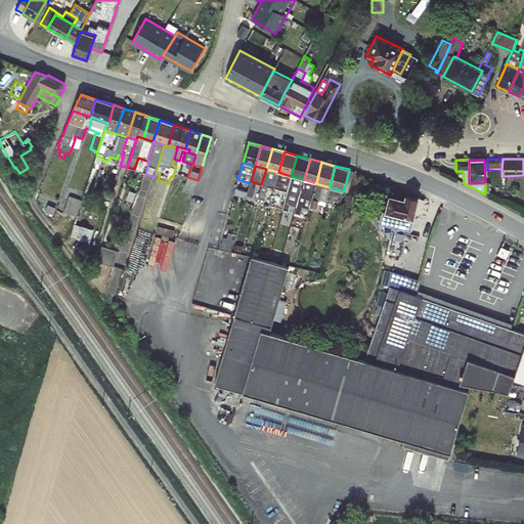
[(266,169),(261,184),(258,198),(263,199),(267,189),(273,191),(274,187),(278,172),(266,169)]
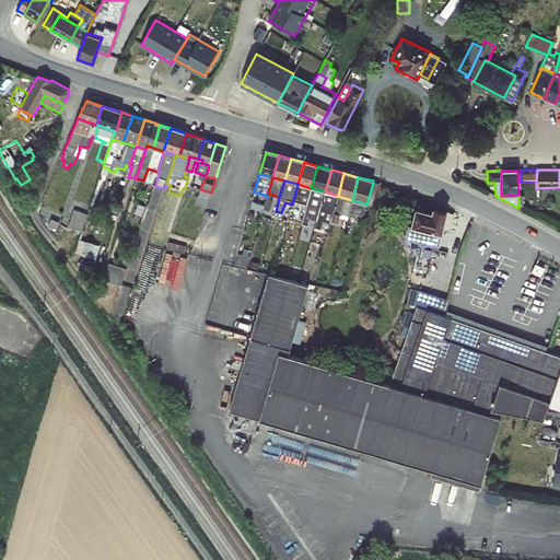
[(373,182),(370,194),(374,196),(378,184),(373,181),(373,182)]
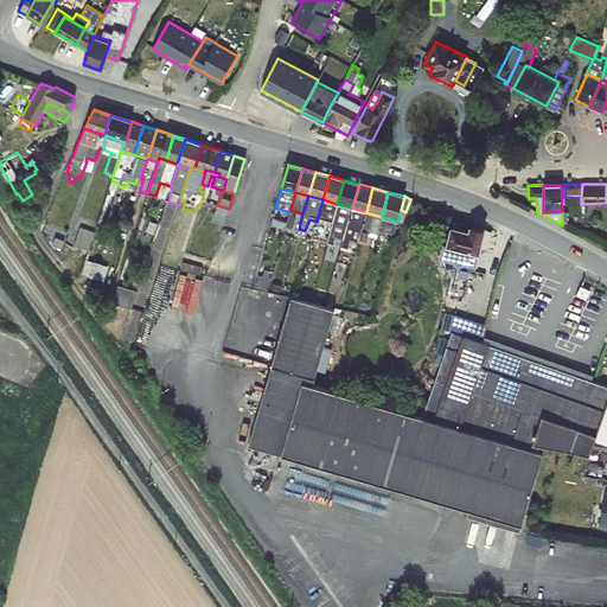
[(323,199),(318,217),(332,222),(337,204),(323,199)]
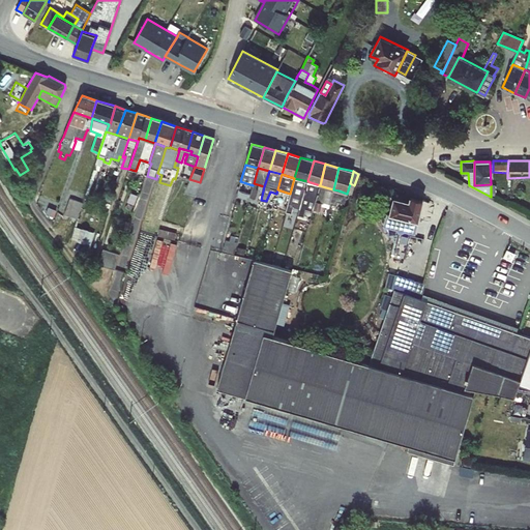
[(294,178),(290,194),(285,211),(292,213),(297,195),(302,197),(307,181),(294,178)]
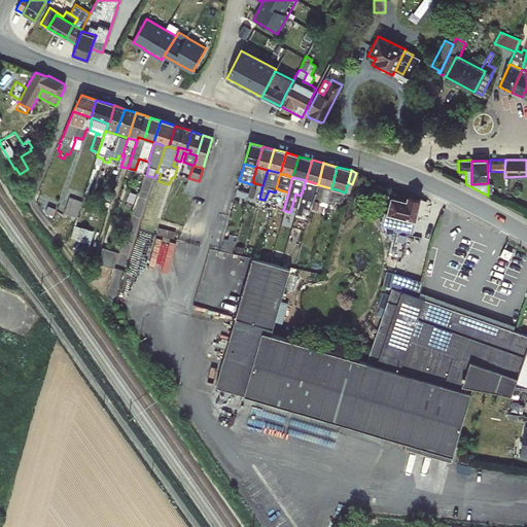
[(306,180),(301,196),(296,213),(299,214),(301,206),(305,207),(307,198),(314,199),(317,184),(318,184),(306,180)]
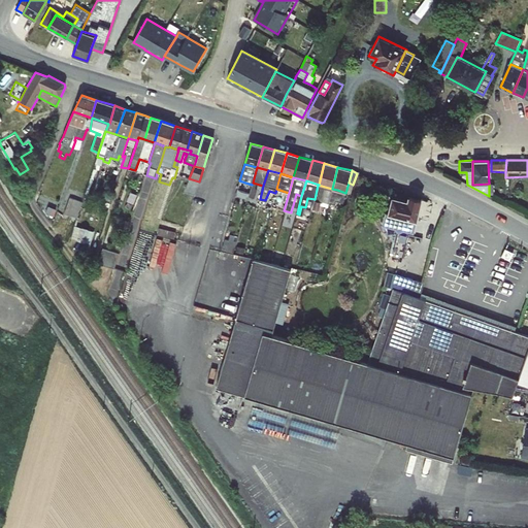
[(252,184),(252,185),(248,200),(246,200),(253,202),(258,186),(252,184)]
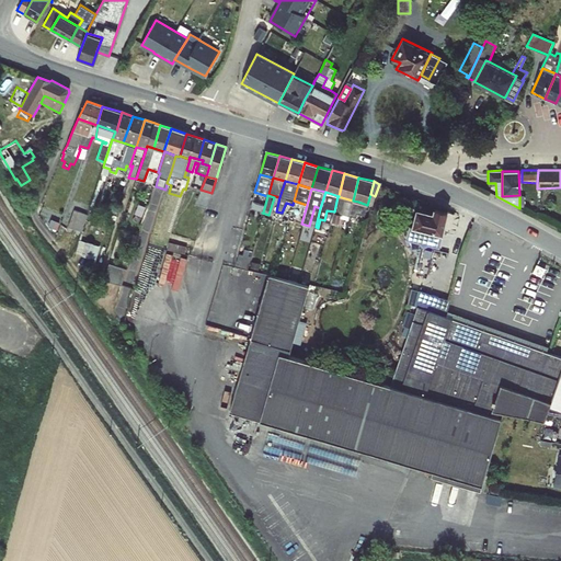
[(338,196),(334,212),(332,220),(330,226),(336,228),(339,221),(340,218),(346,220),(348,216),(353,201),(338,196)]
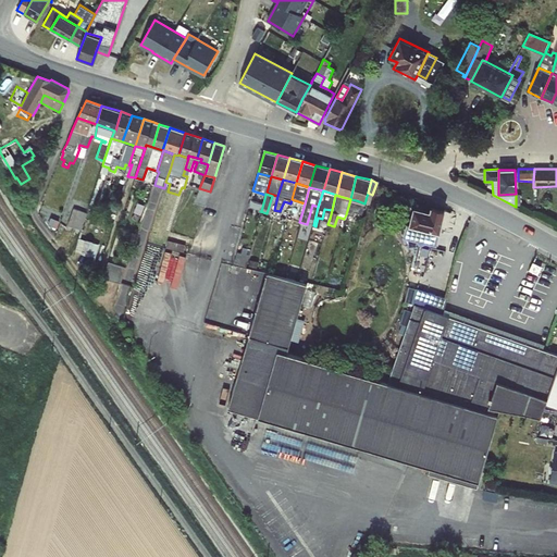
[(72,199),(64,221),(69,223),(67,225),(82,230),(87,213),(84,212),(87,203),(72,199)]
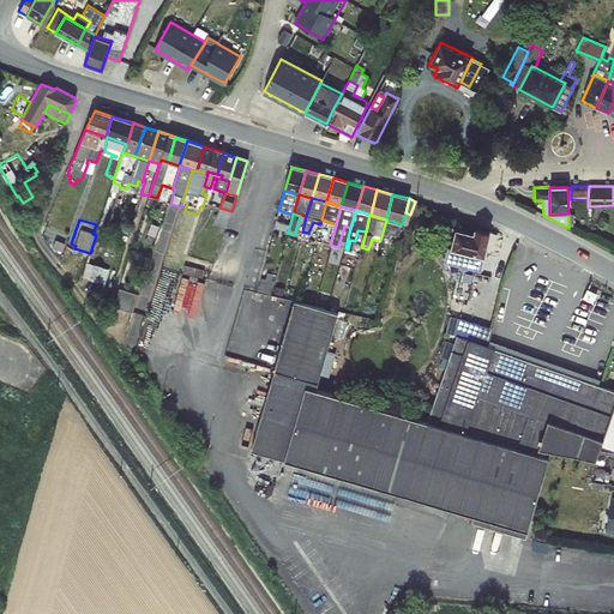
[(109,220),(106,229),(128,235),(131,227),(109,220)]
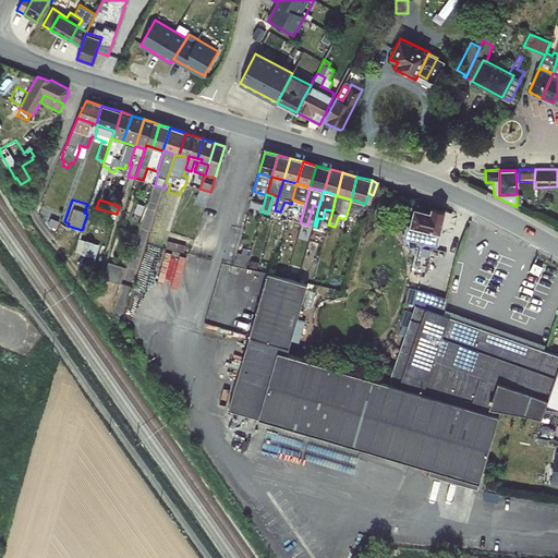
[(351,199),(347,215),(352,217),(356,201),(351,199)]
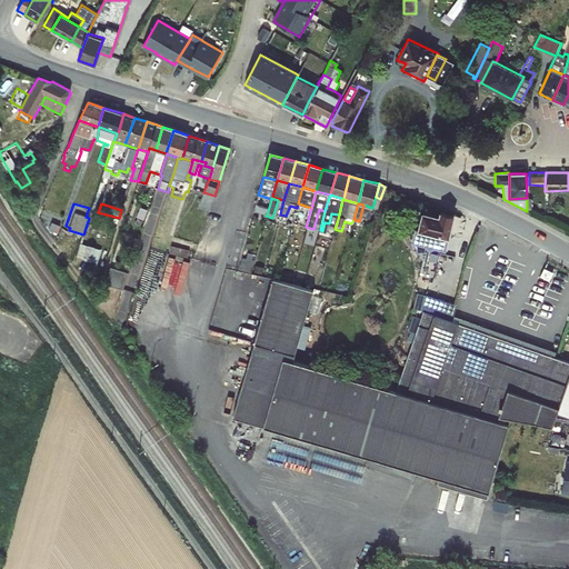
[(449,238),(455,213),(440,210),(439,216),(422,211),(418,227),(417,231),(449,238)]
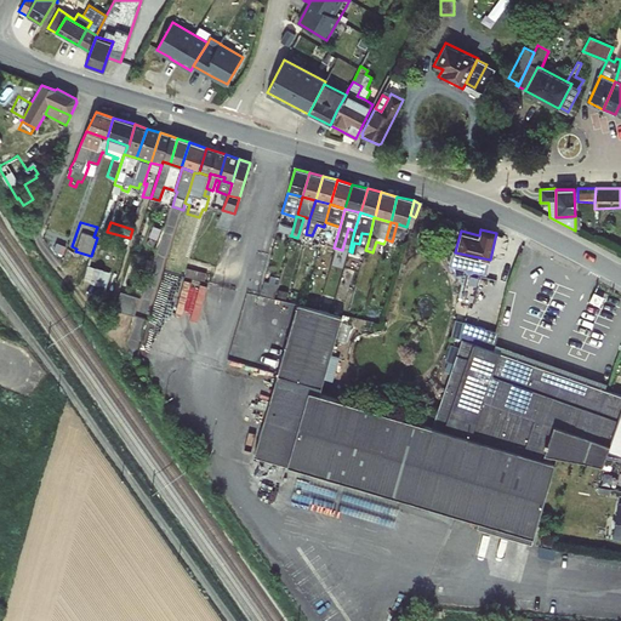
[(455,252),(456,248),(451,246),(446,265),(465,269),(468,274),(462,295),(461,300),(472,303),(474,297),(480,273),(486,274),(488,274),(491,260),(490,260),(455,252)]
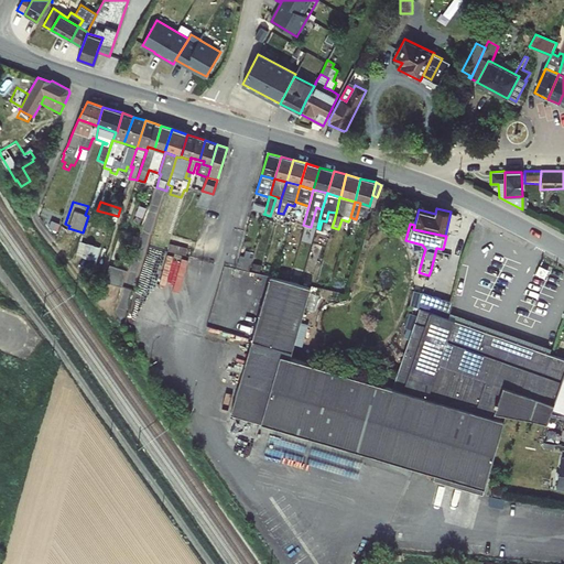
[(99,258),(102,245),(82,239),(78,253),(99,258)]
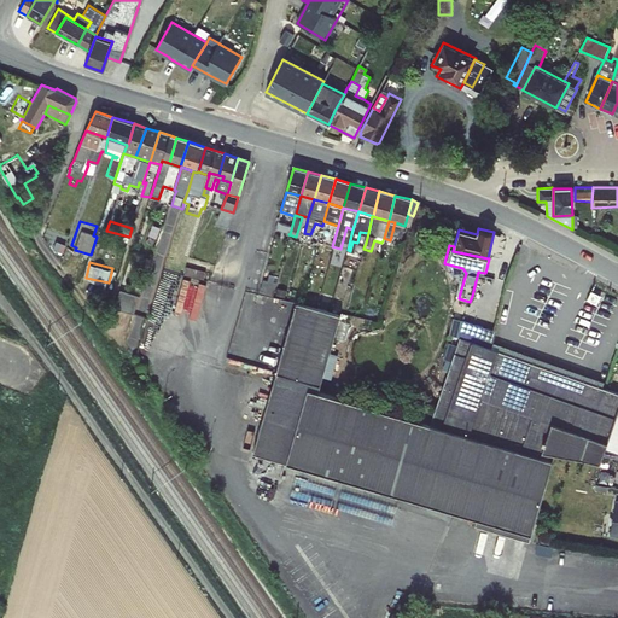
[(198,316),(209,286),(186,278),(176,308),(198,316)]
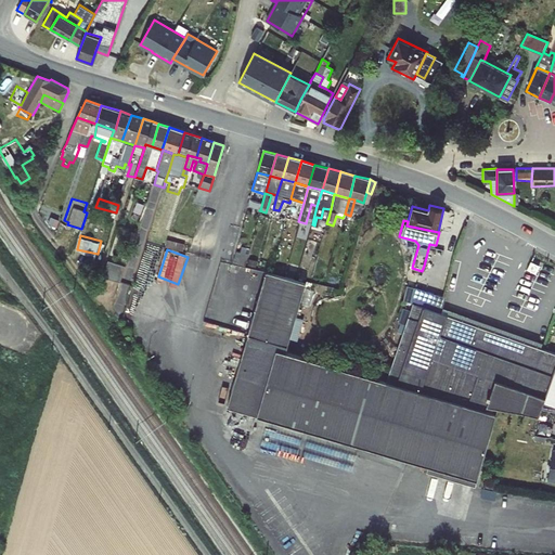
[(231,260),(219,256),(201,318),(245,331),(226,409),(473,489),(494,409),(385,378),(287,351),(308,279),(231,260)]
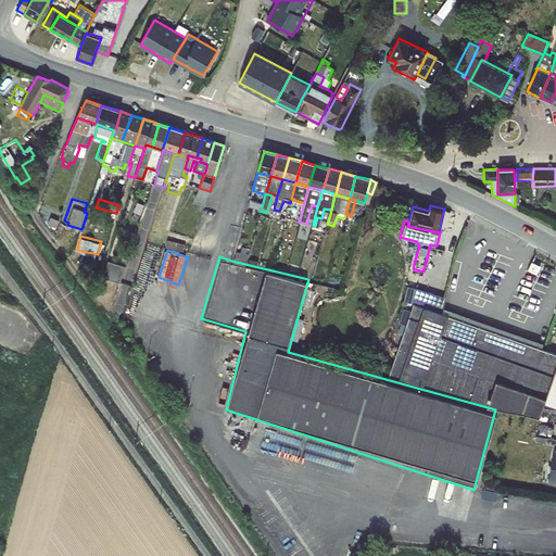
[(104,274),(122,281),(128,265),(111,258),(104,274)]
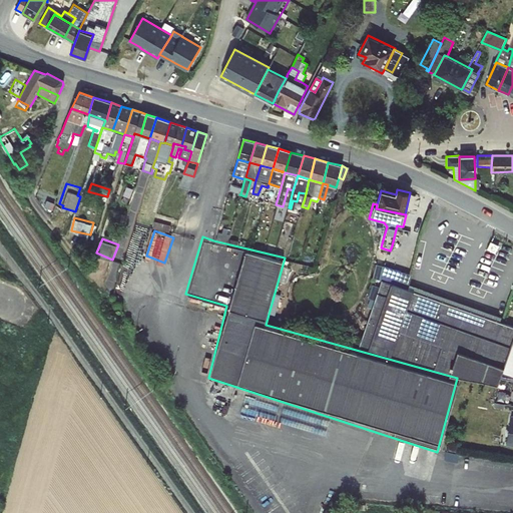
[(512,323),(404,284),(382,277),(356,350),(457,378),(499,383),(512,333),(512,323)]
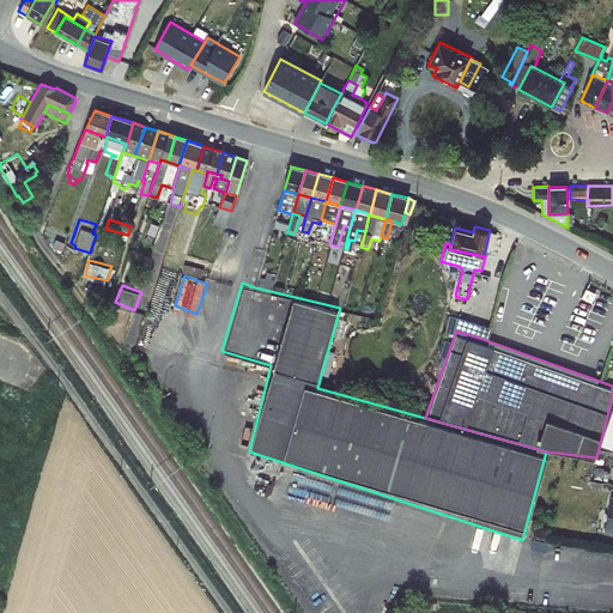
[(612,410),(601,450),(612,451),(612,410)]
